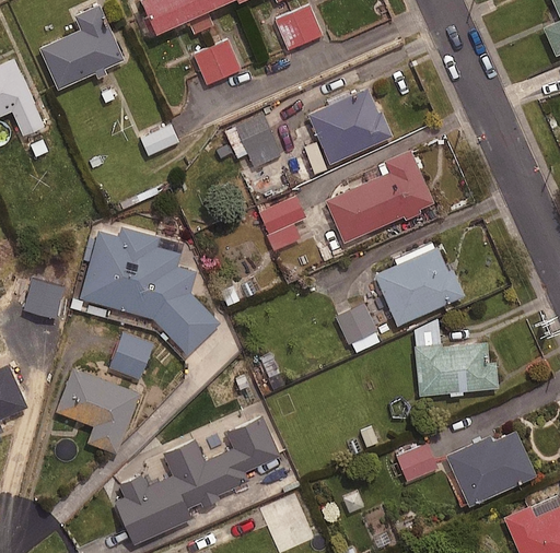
[(238,0),(241,3),(246,0),(275,0),(277,4),(286,0),(141,0),(156,34),(187,21),(193,35),(213,25),(208,12),(235,0),(238,0)]
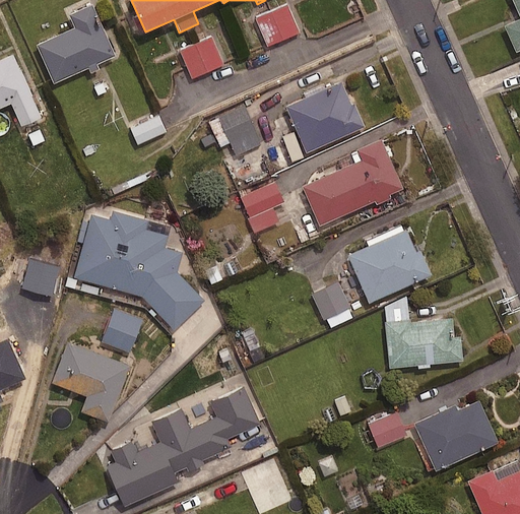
[(519,55),(519,0),(511,0),(519,20),(519,25),(506,33),(516,57),(519,55)]
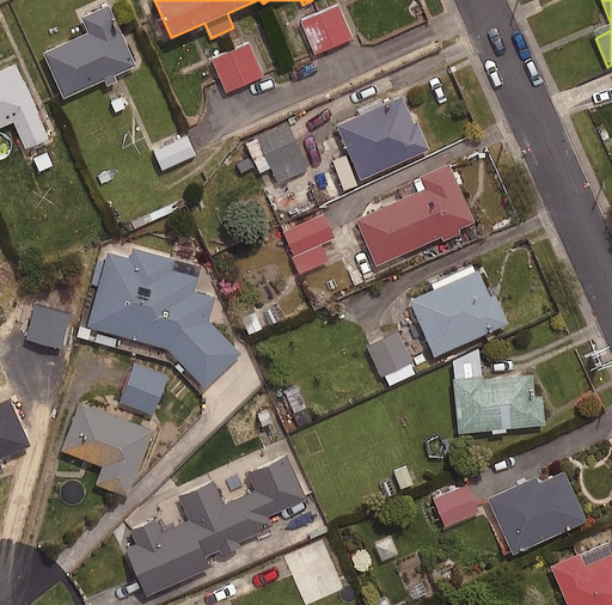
[(352,40),(336,4),(300,20),(317,55),(352,40)]
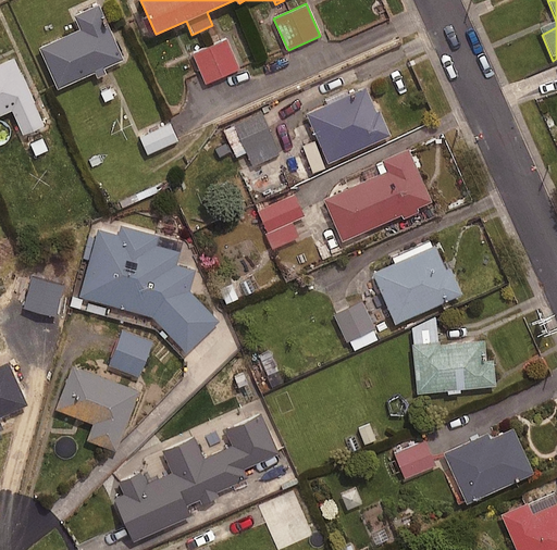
[(39,47),(57,87),(94,72),(96,77),(106,73),(103,67),(120,61),(97,4),(74,14),(81,29),(39,47)]
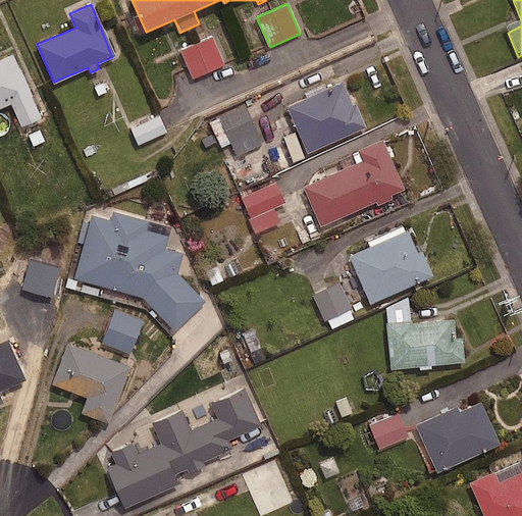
[(224,71),(213,43),(183,55),(194,84),(224,71)]
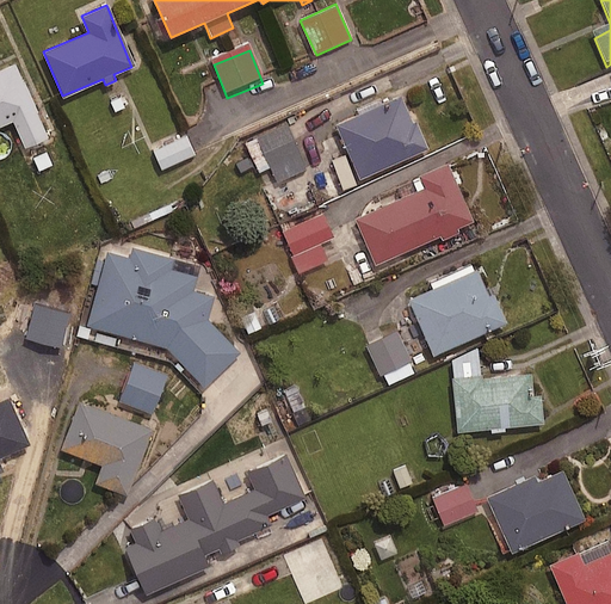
[(47,137),(14,63),(0,69),(0,124),(12,119),(24,147),(47,137)]
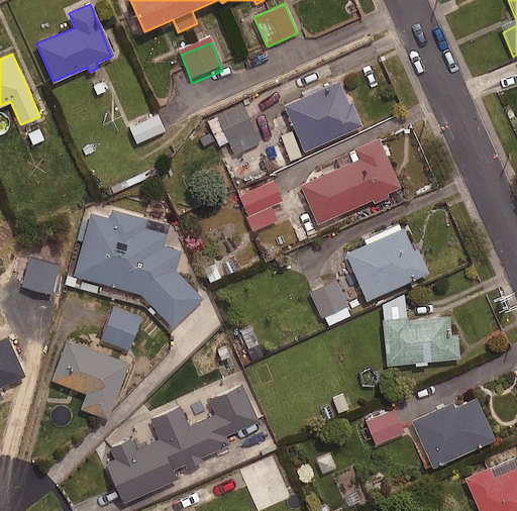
[(360,126),(340,81),(284,106),(304,151),(360,126)]
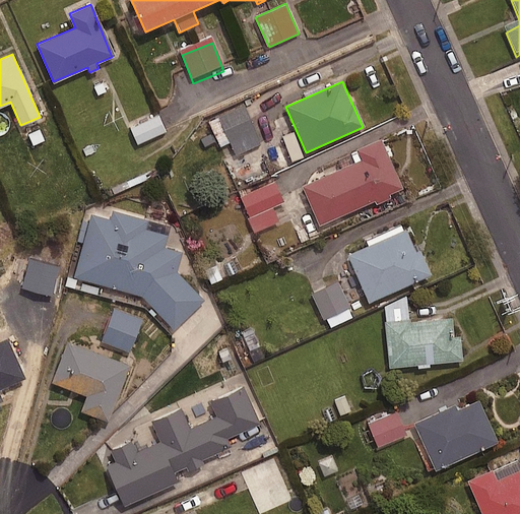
[(260,145),(243,108),(208,124),(219,148),(230,143),(236,156),(260,145)]
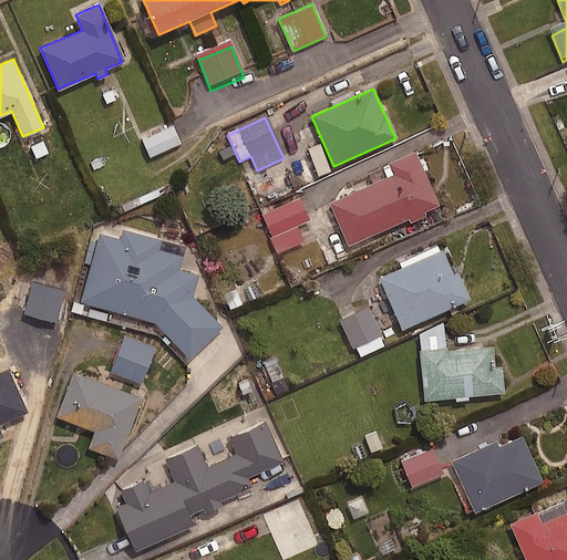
[(178,146),(171,128),(142,141),(151,158),(178,146)]
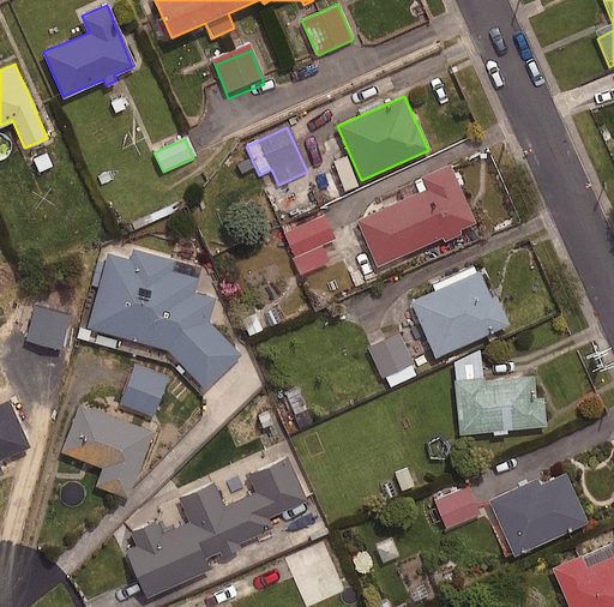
[(349,162),(333,169),(345,194),(360,188),(349,162)]
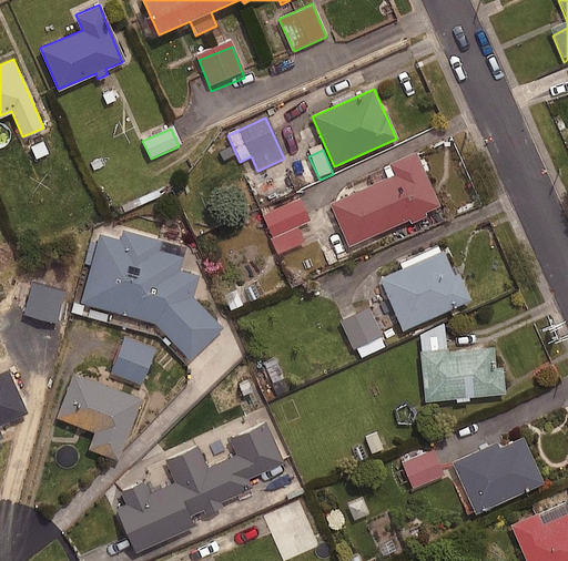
[(414,150),(388,162),(391,166),(383,170),(387,177),(331,203),(350,245),(408,218),(411,224),(427,217),(425,212),(438,205),(414,150)]
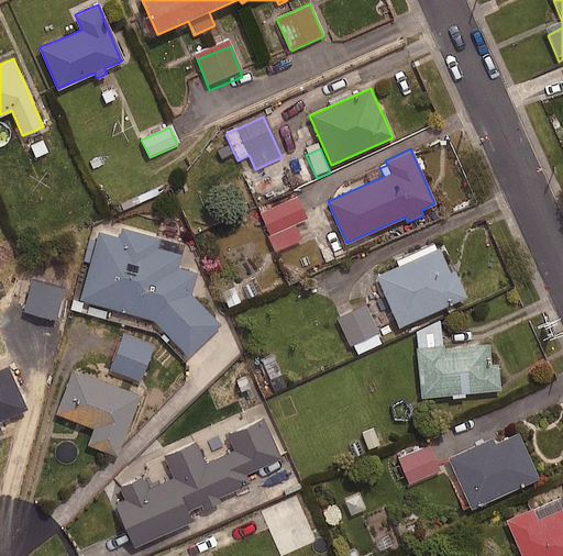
[(306,221),(297,198),(260,212),(275,252),(300,242),(294,225),(306,221)]
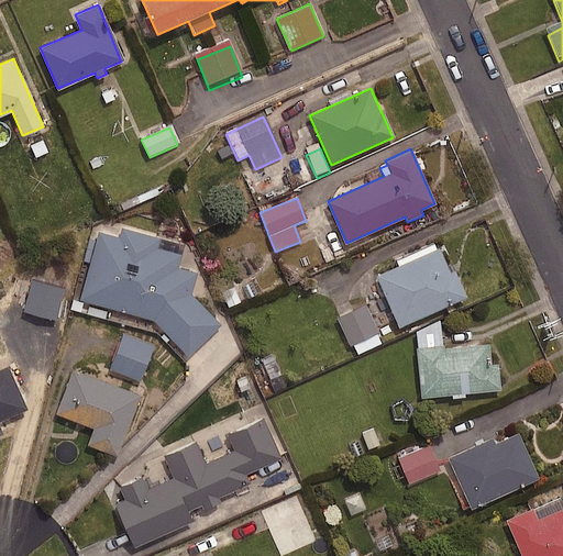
[(79,301),(153,321),(188,358),(221,327),(190,293),(195,274),(176,269),(179,253),(158,247),(159,241),(121,231),(119,238),(97,233),(79,301)]
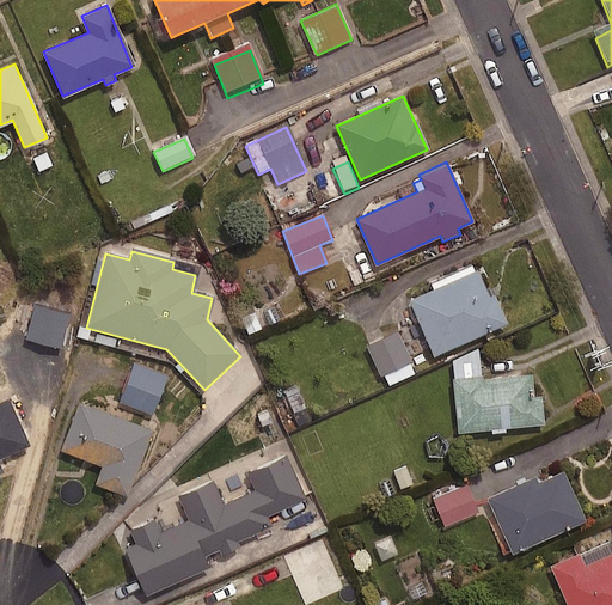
[(489,297),(477,269),(409,299),(433,355),(508,322),(496,294),(489,297)]
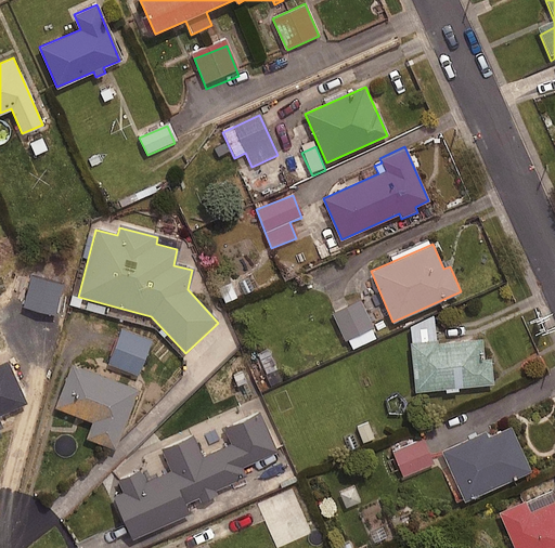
[(372,329),(359,300),(332,312),(345,341),(372,329)]
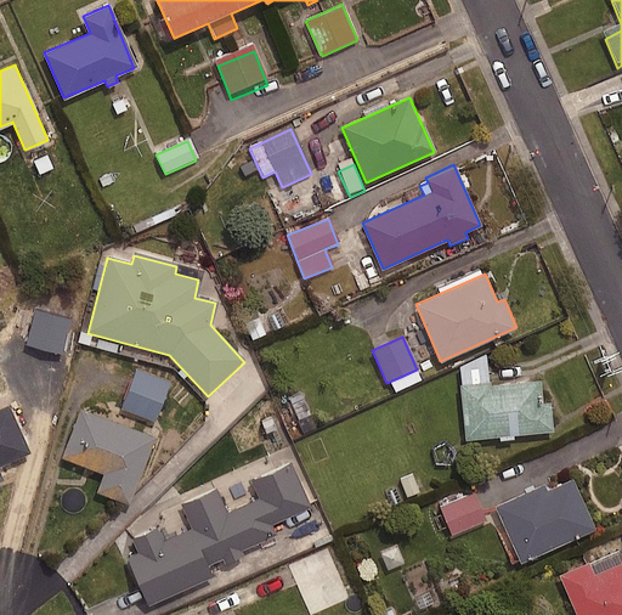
[(490,384),(487,353),(461,367),(465,439),(498,436),(499,441),(514,440),(514,435),(553,432),(550,401),(539,401),(538,381),(490,384)]
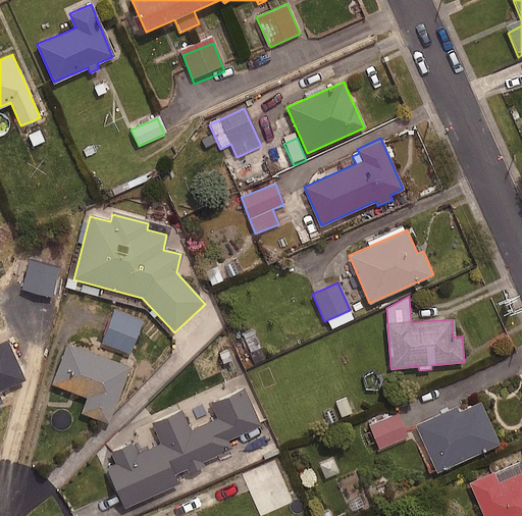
[(141,323),(112,311),(100,343),(129,354),(141,323)]
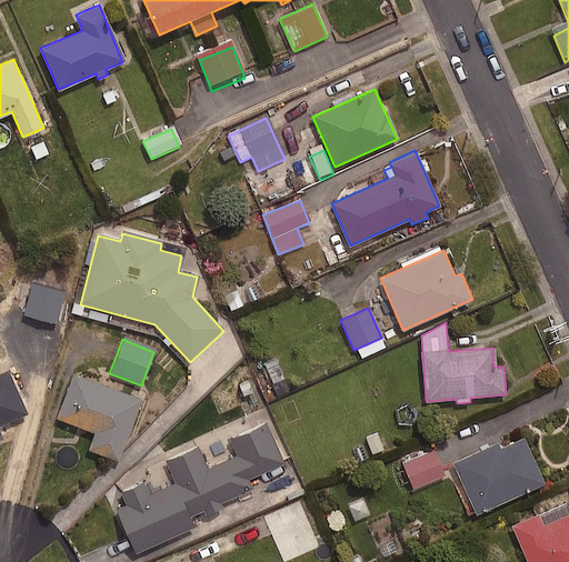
[(0,351),(0,364),(10,360),(5,350),(1,352),(0,351)]
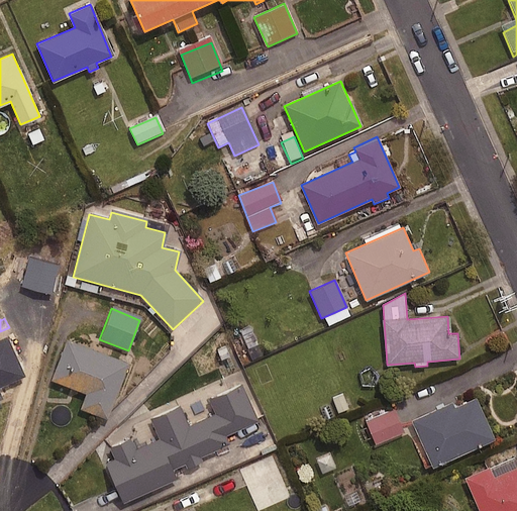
[(0,387),(25,377),(7,336),(0,338),(0,408),(3,407),(0,399),(0,387)]
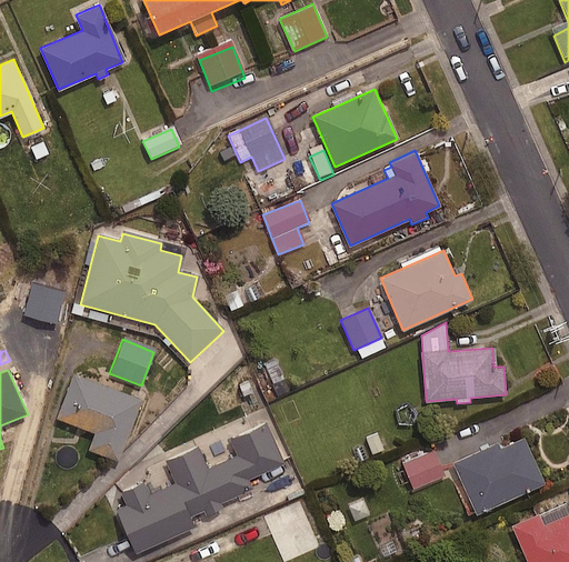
[(141,399),(73,373),(57,419),(95,433),(88,450),(118,461),(141,399)]
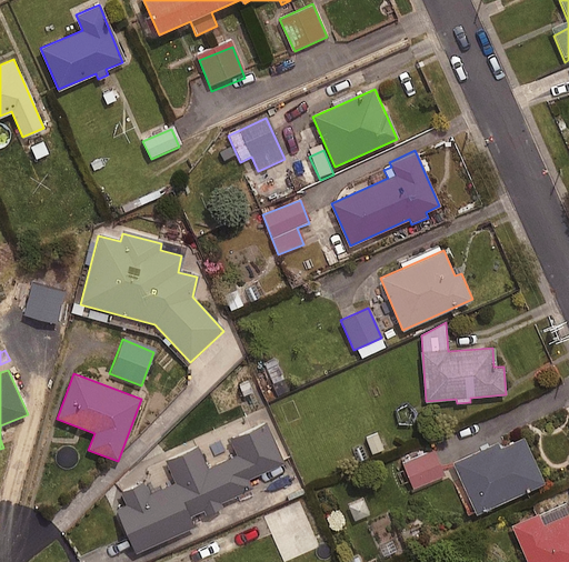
[(282,464),(263,421),(229,435),(237,454),(207,469),(197,445),(165,459),(175,483),(148,494),(142,481),(120,491),(125,502),(116,507),(136,553),(195,528),(190,517),(252,490),(248,480),(282,464)]
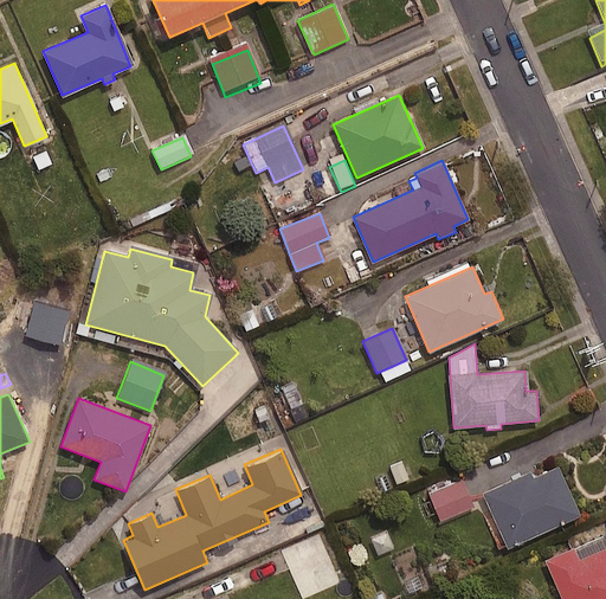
[(579,515),(558,465),(532,477),(529,472),(483,493),(507,547),(579,515)]
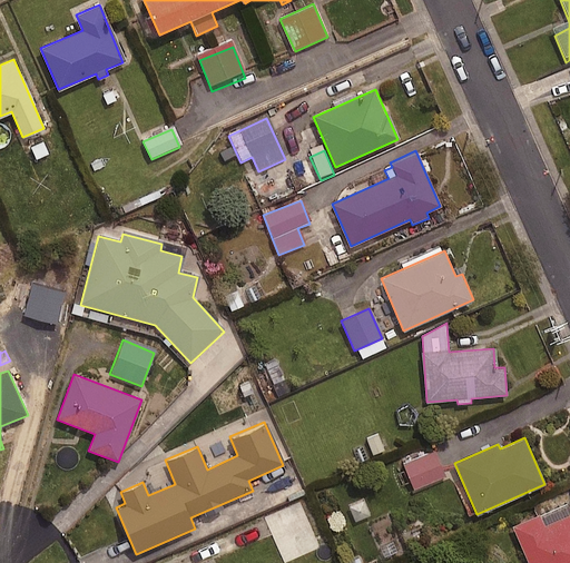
[(444,478),(434,453),(404,465),(414,491),(444,478)]
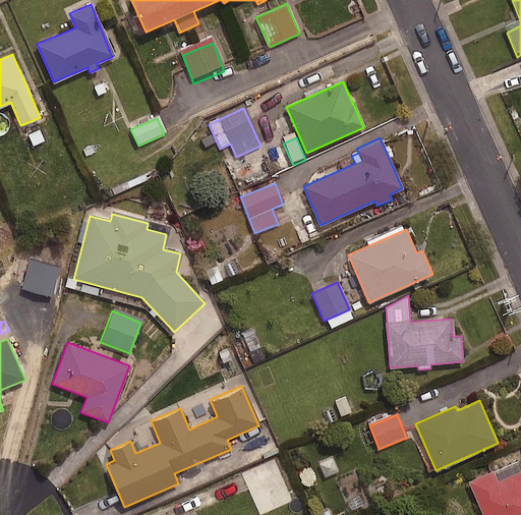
[(520,514),(520,468),(518,461),(469,481),(482,514),(520,514)]
